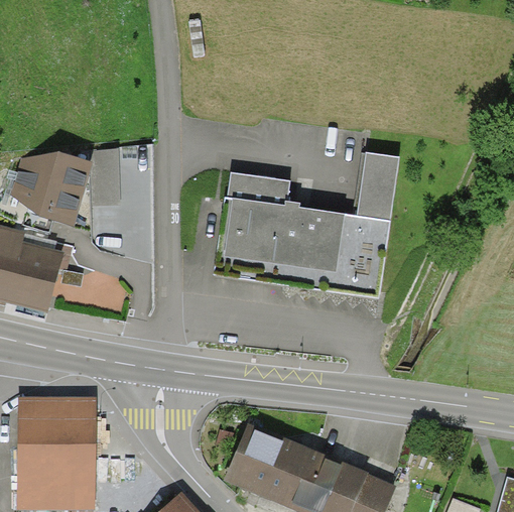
[(289,179),(230,171),(227,196),(225,195),(214,271),(288,281),(378,294),(389,218),(398,154),(366,149),(356,215),(297,207),(298,202),(286,201),(289,179)]
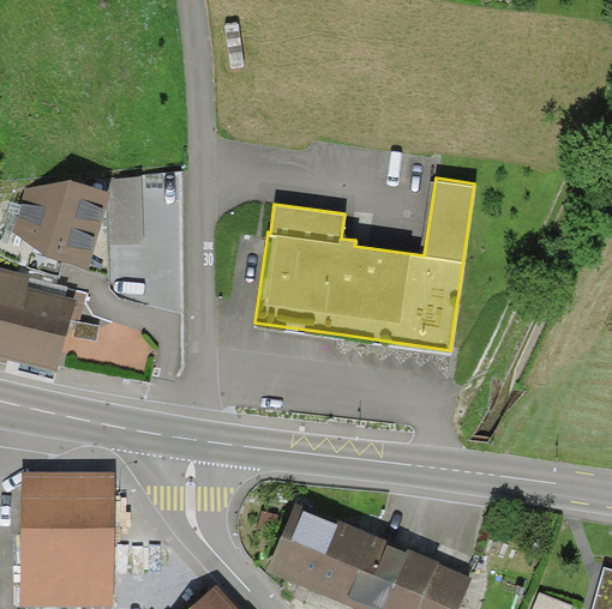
[(61,259),(87,267),(107,191),(69,179),(28,185),(13,187),(4,219),(0,223),(0,251),(5,253),(27,258),(25,265),(59,272),(60,263),(61,259)]
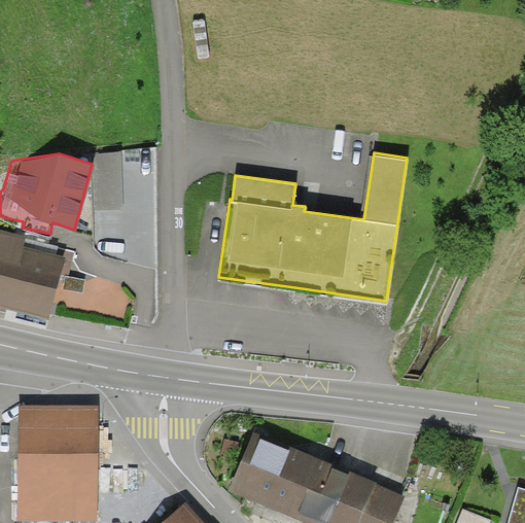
[(60,272),(64,254),(22,244),(25,233),(0,227),(0,306),(47,318),(56,285),(60,272)]
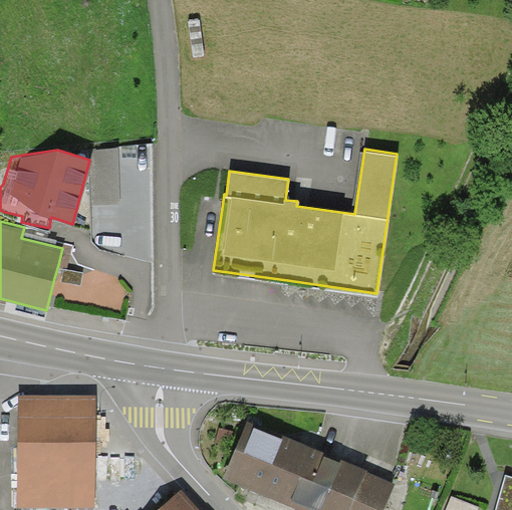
[(82,270),(58,265),(54,278),(79,283),(82,270)]
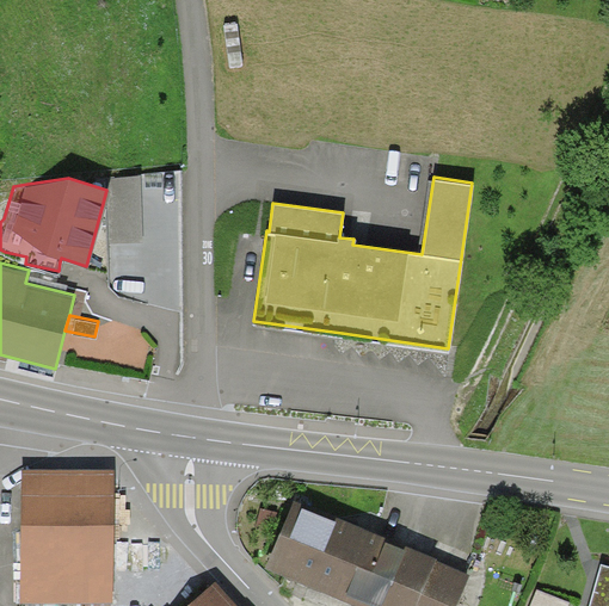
[(110,468),(22,467),(20,595),(109,597),(110,468)]
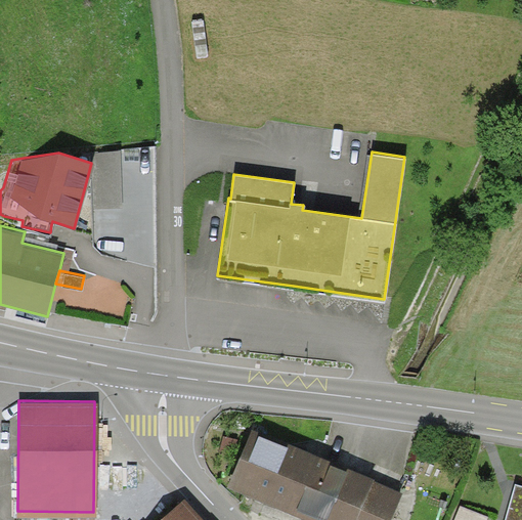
[(252,429),(227,486),(305,519),(387,519),(399,491),(348,470),(347,472),(330,464),(331,462),(316,456),(289,444),(288,448),(258,435),(259,432),(252,429)]
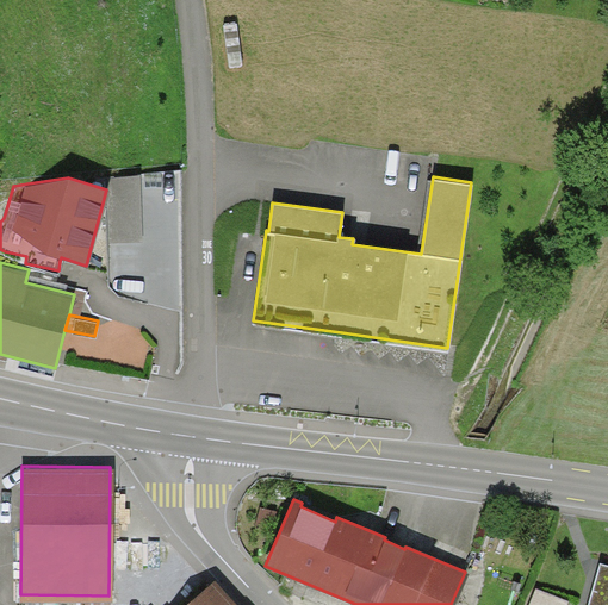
[(607,604),(607,565),(600,563),(588,604),(607,604)]
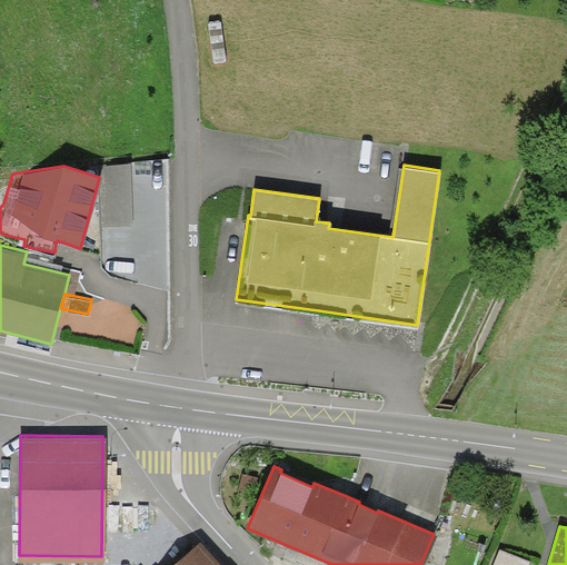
[(222,564),(199,541),(172,564),(228,564),(222,564)]
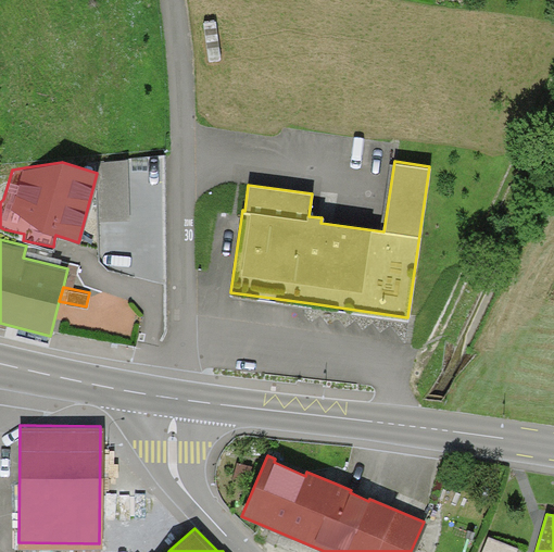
[(487,537),(480,551),(514,551),(516,548),(487,537)]
